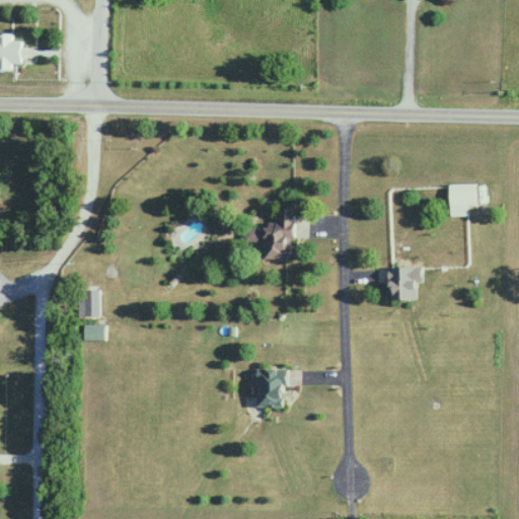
[(0,70),(12,71),(13,63),(22,64),(23,41),(13,41),(13,33),(0,32),(0,70)]
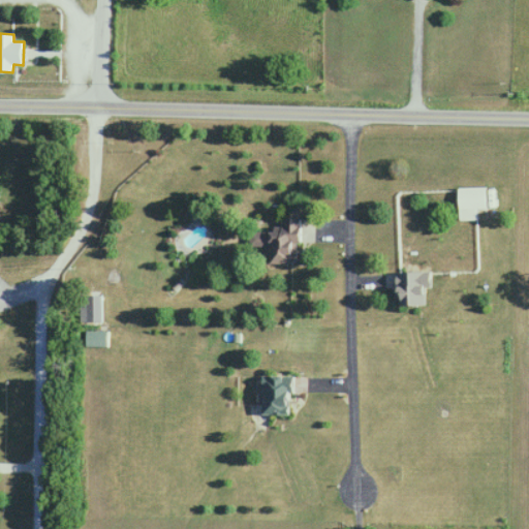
[(458,220),(483,220),(483,211),(486,211),(486,188),(458,188),(458,220)]
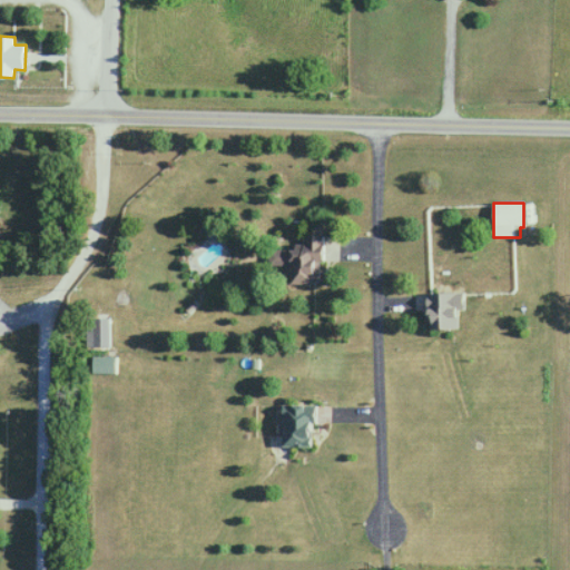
[(269,267),(290,267),(288,285),(321,286),(322,236),(303,236),(303,248),(269,248),(269,267)]
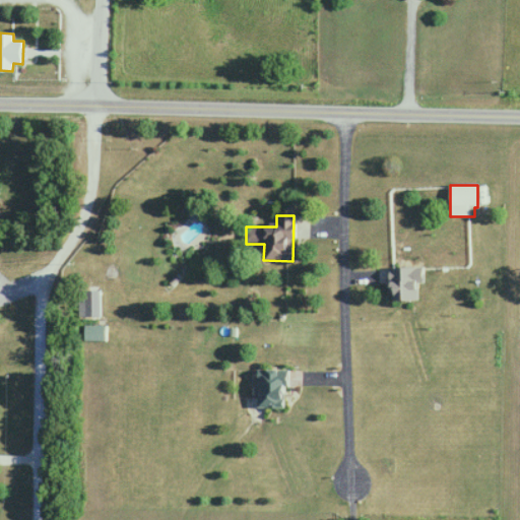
[(390,268),(390,301),(417,302),(417,283),(423,283),(423,269),(390,268)]
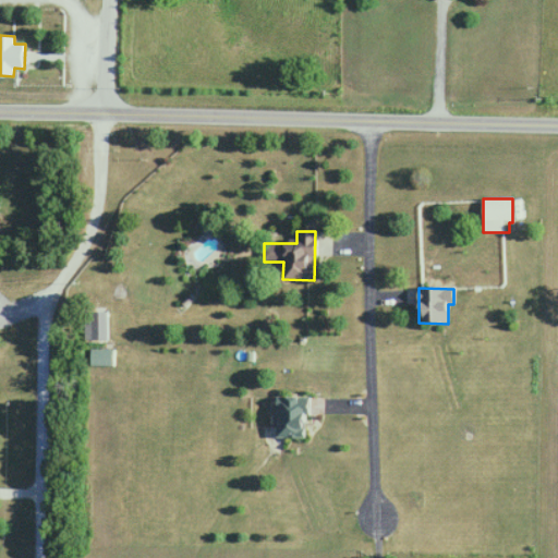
[(108,341),(108,311),(92,311),(92,341),(108,341)]
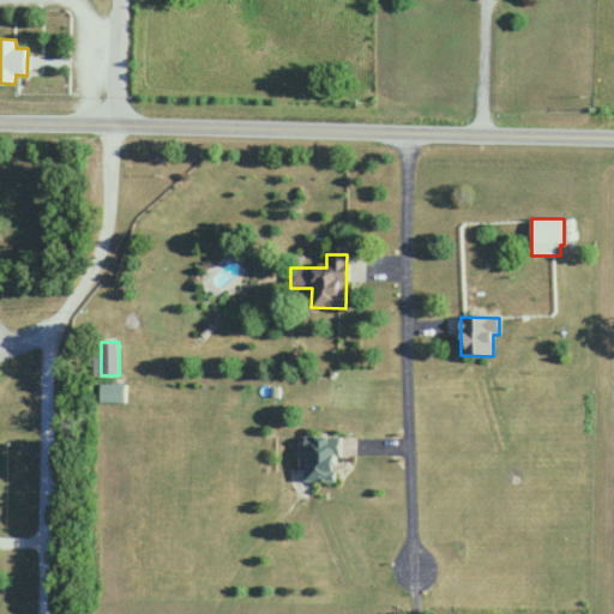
[(125,403),(125,385),(100,385),(100,403),(125,403)]
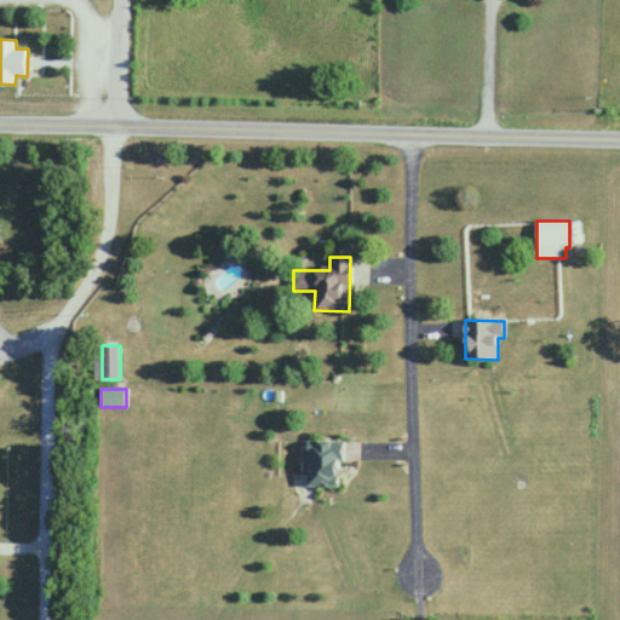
[(342,487),(342,441),(304,441),(304,487),(342,487)]
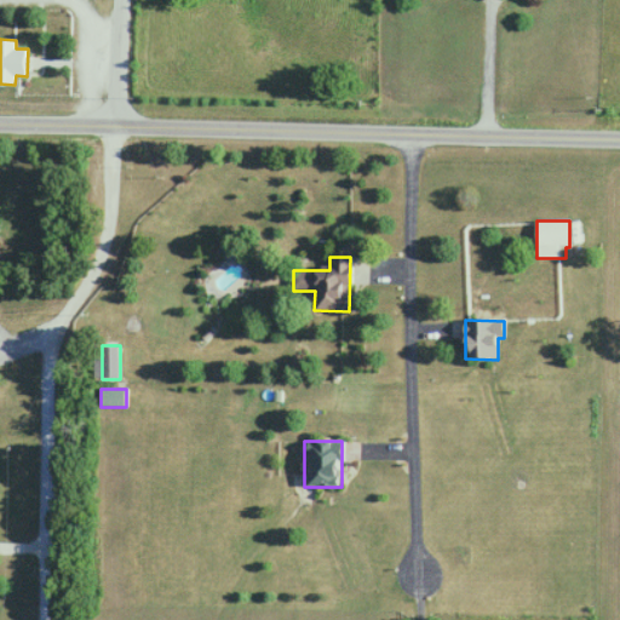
All buildings are outlined.
